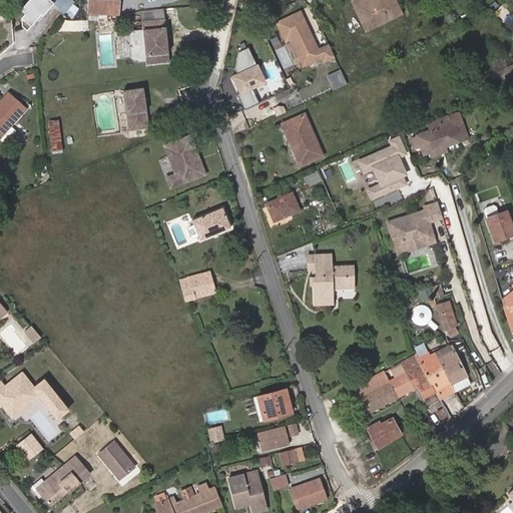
[(66,13),(75,2),(72,0),(57,0),(55,3),(50,0),(30,0),(22,10),(26,13),(23,18),(23,26),(28,31),(38,20),(42,15),(44,16),(54,4),(66,13)]
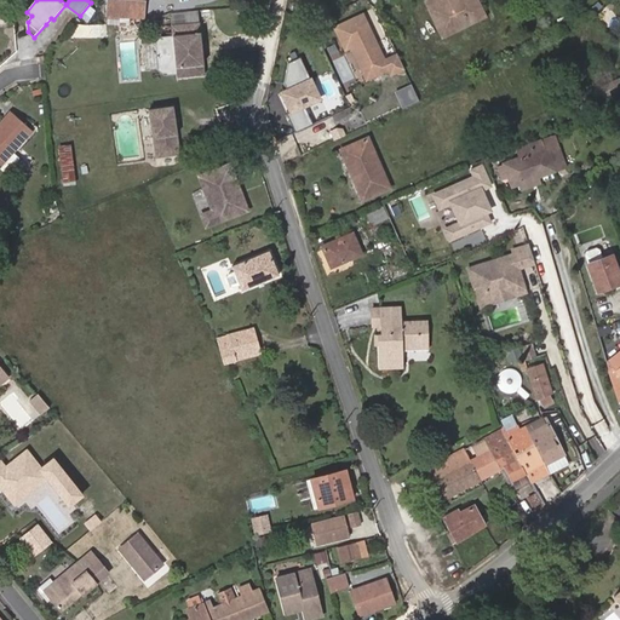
[(107,17),(142,19),(144,19),(144,0),(138,0),(105,0),(105,17),(107,17)]
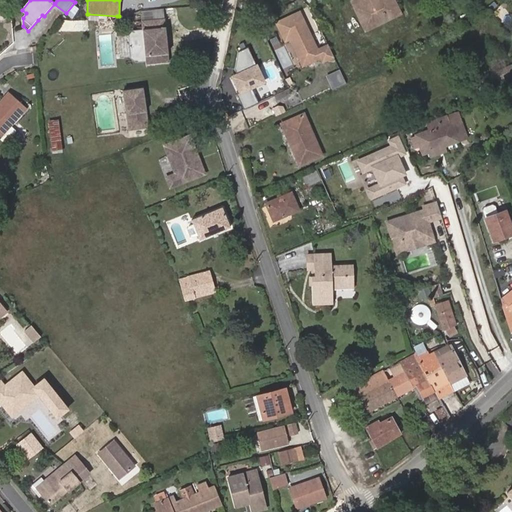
[(401,14),(394,0),(352,0),(351,1),(365,30),(401,14)]
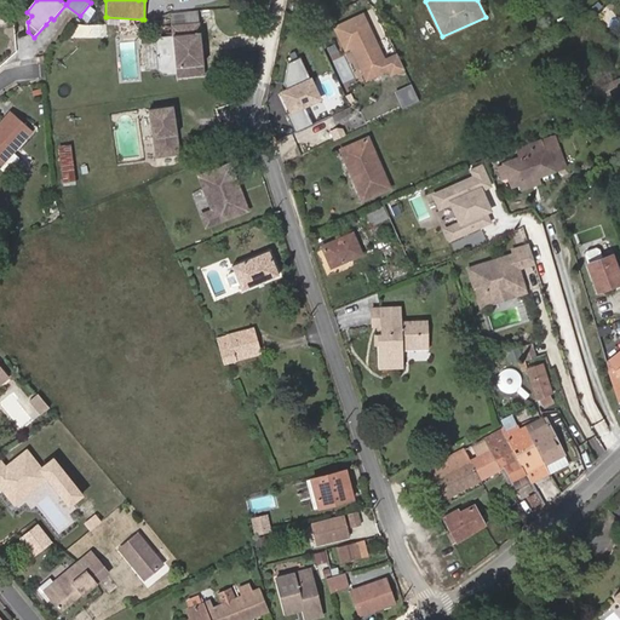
[(592,16),(601,9),(596,4),(589,11),(592,16)]
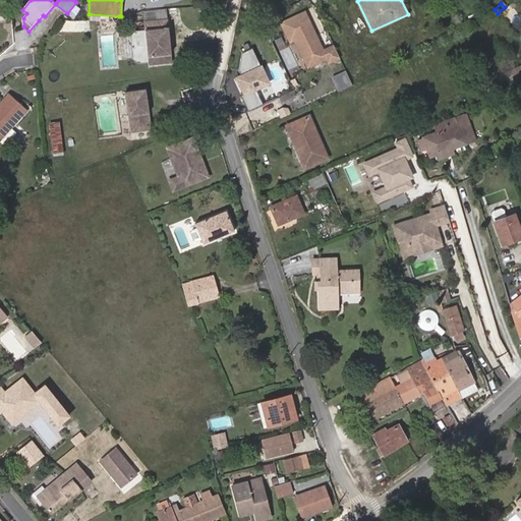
[(334,42),(323,46),(307,8),(280,19),(288,41),(294,39),(306,68),(339,55),(334,42)]
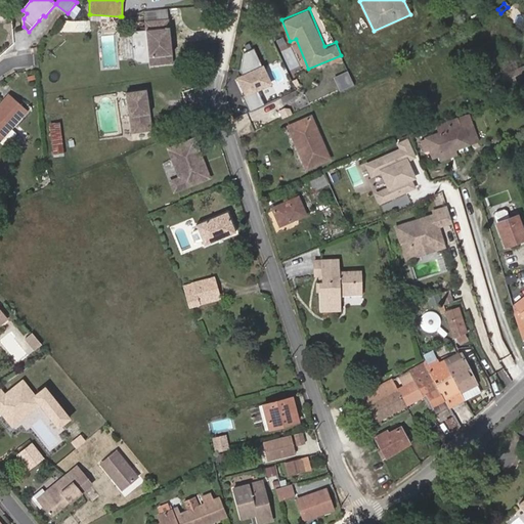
[(172,63),(168,19),(157,20),(158,30),(145,31),(135,32),(131,37),(134,60),(138,63),(149,62),(148,57),(156,56),(157,66),(172,63)]
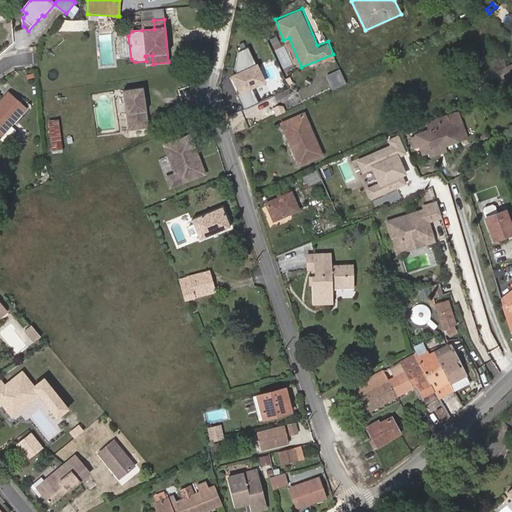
[(117,22),(75,20),(75,29),(116,31),(117,22)]
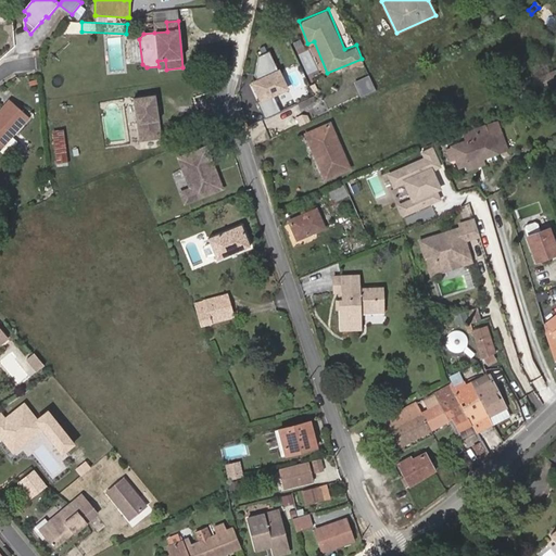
[(167,32),(166,22),(154,23),(154,33),(167,32)]
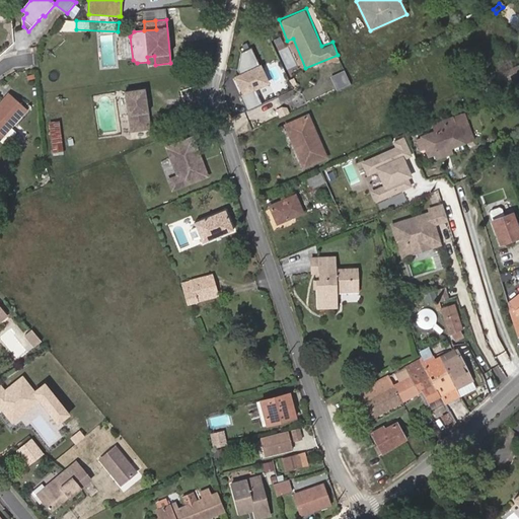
[(234,114),(261,103),(253,86),(267,81),(252,46),(236,52),(243,70),(231,74),(237,89),(226,93),(234,114)]
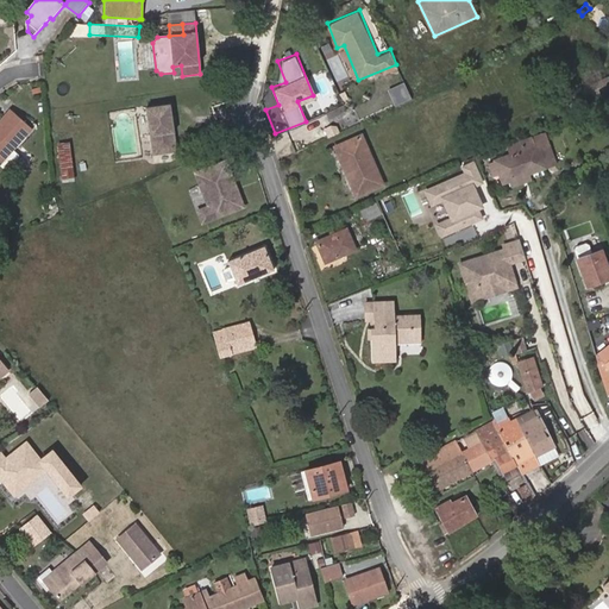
[(182,76),(181,66),(173,67),(174,73),(174,77),(182,76)]
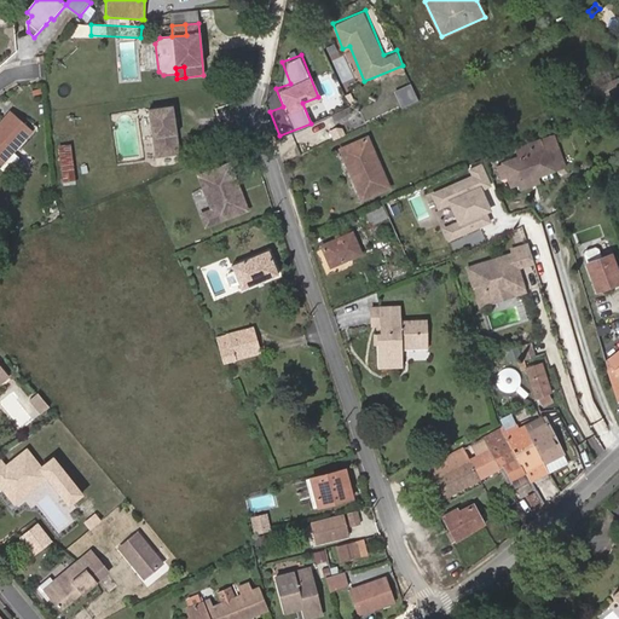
[(394,88),(403,105),(418,98),(410,81),(394,88)]
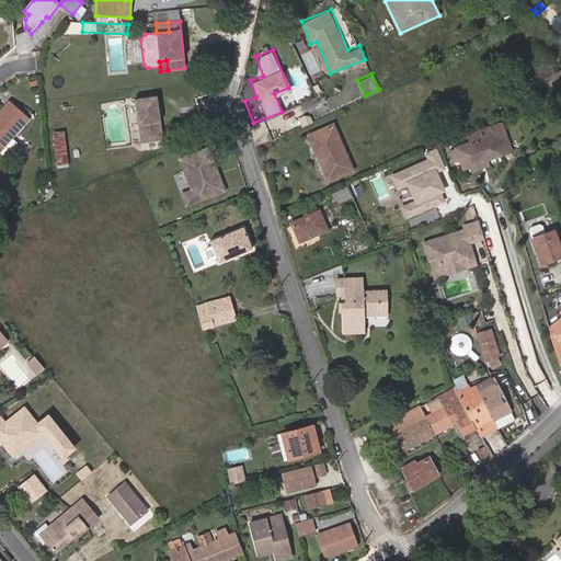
[(560,84),(560,77),(548,83),(551,90),(560,84)]
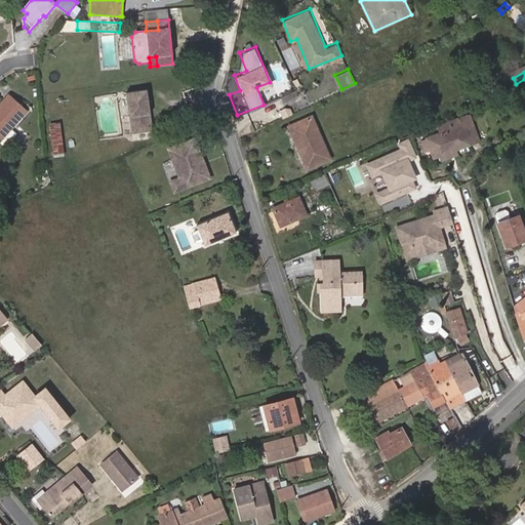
[(499,84),(488,89),(492,97),(502,92),(499,84)]
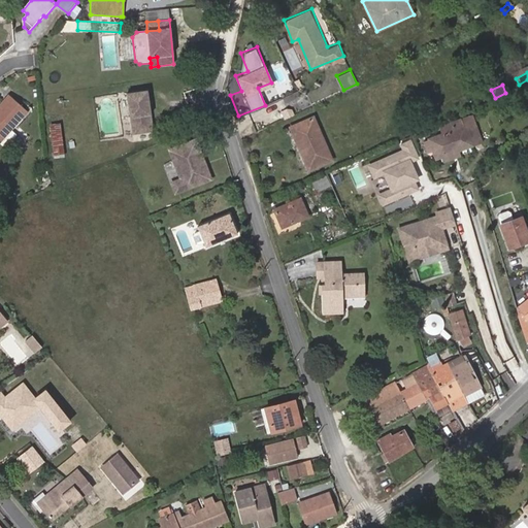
[(137,133),(158,129),(151,89),(130,93),(137,133)]
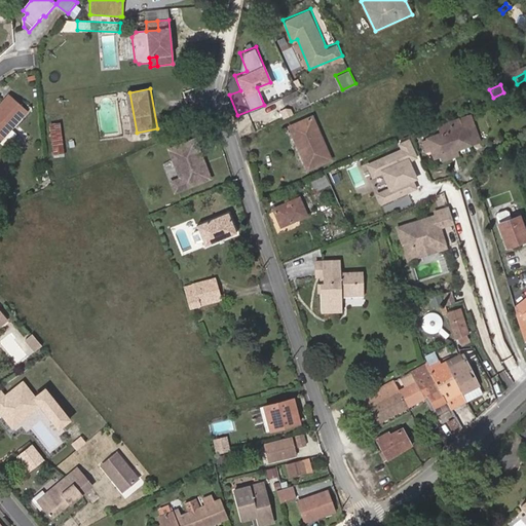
[(11,129),(28,111),(9,95),(0,105),(0,140),(5,145),(15,134),(11,129)]
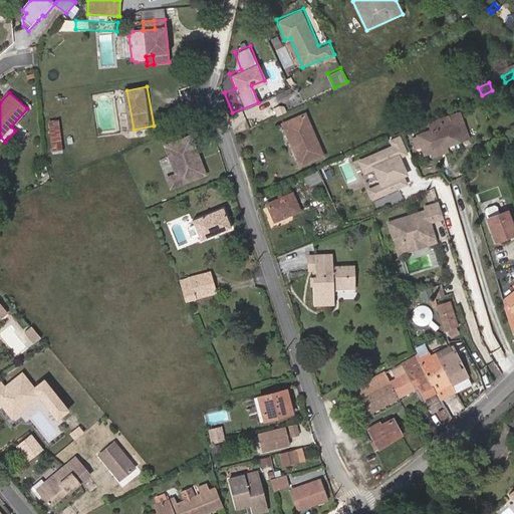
[(424,156),(430,154),(446,148),(469,139),(459,112),(430,123),(432,129),(416,135),(417,137),(413,138),(418,149),(421,148),(424,156)]
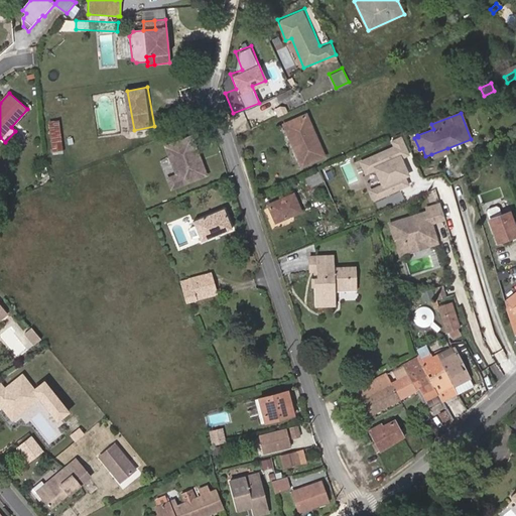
[(295,152),(317,142),(305,115),(283,125),(295,152)]
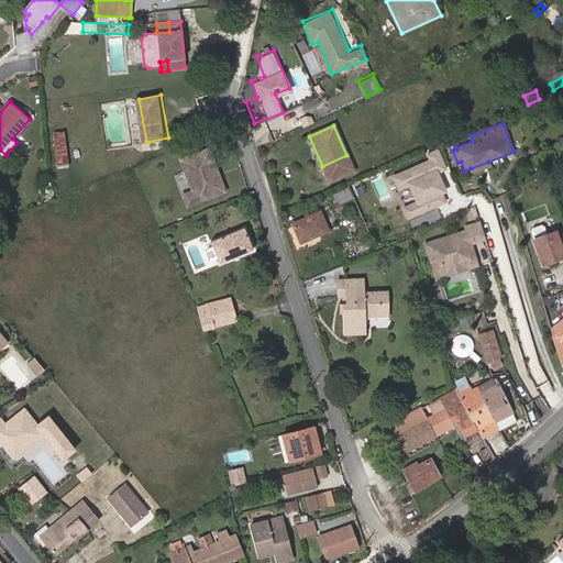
[(68,166),(64,132),(53,133),(57,167),(68,166)]
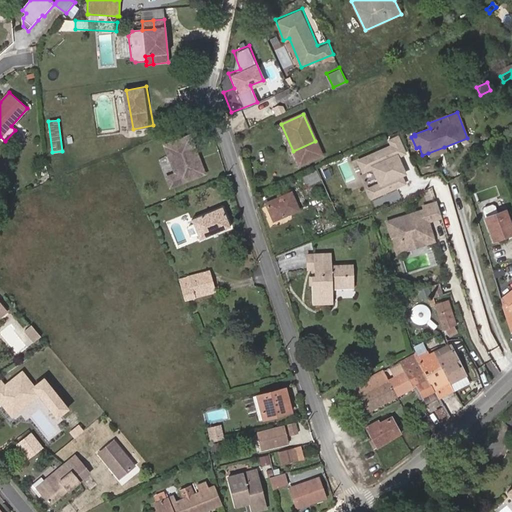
[(390,144),(356,157),(361,172),(371,168),(376,181),(365,185),(370,197),(407,183),(403,173),(406,172),(399,155),(407,152),(399,132),(387,137),(390,144)]
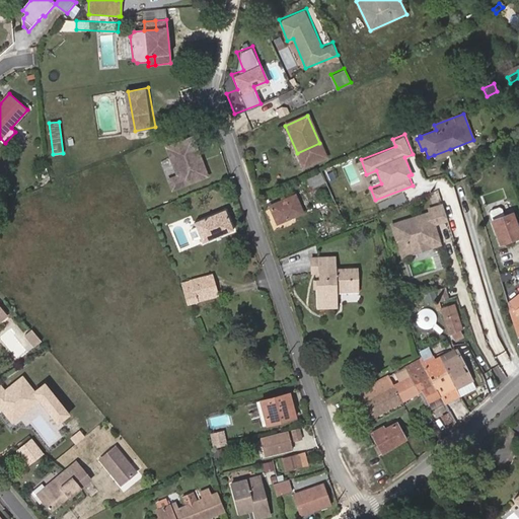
[(193,139),(188,140),(203,178),(207,176),(193,139)]
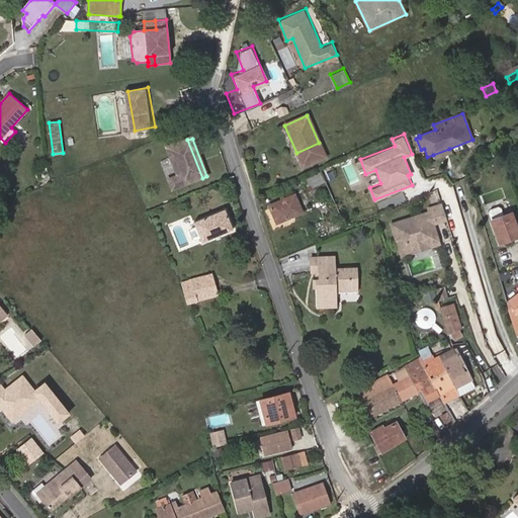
[(202,178),(187,140),(179,144),(167,149),(177,176),(168,180),(172,189),(191,182),(202,178)]
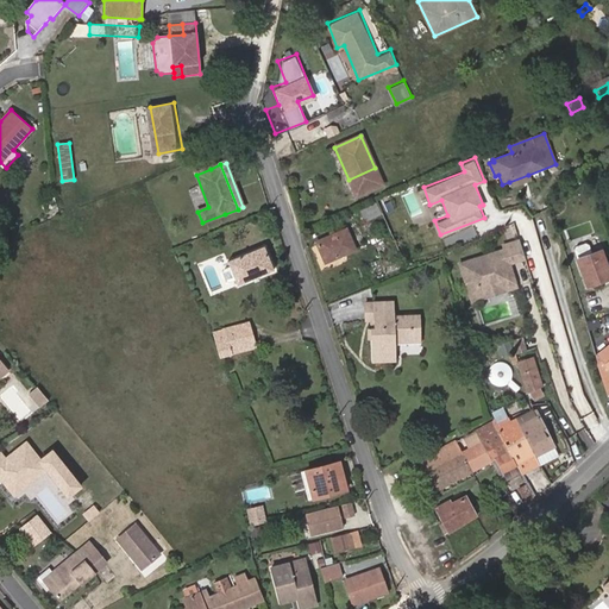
[(382,184),(375,168),(349,180),(356,196),(382,184)]
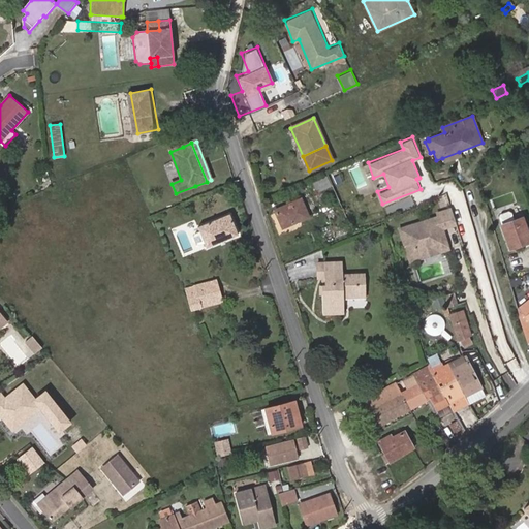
[(459,152),(442,158),(444,164),(461,157),(459,152)]
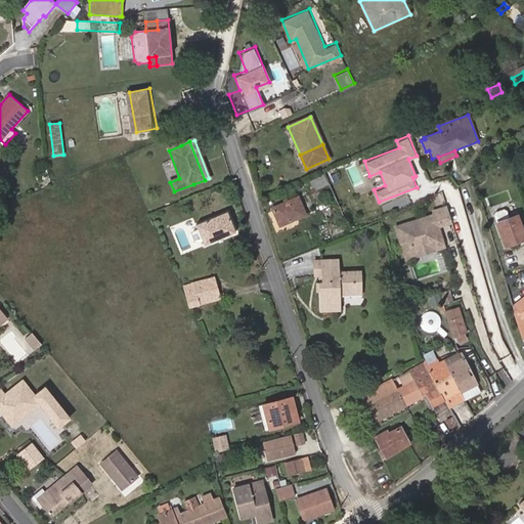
[(333,189),(352,180),(345,165),(325,173),(333,189)]
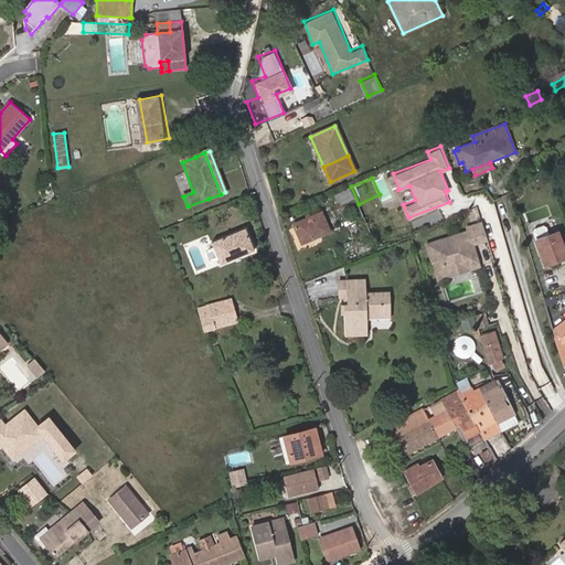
[(352,200),(348,189),(334,195),(339,205),(352,200)]
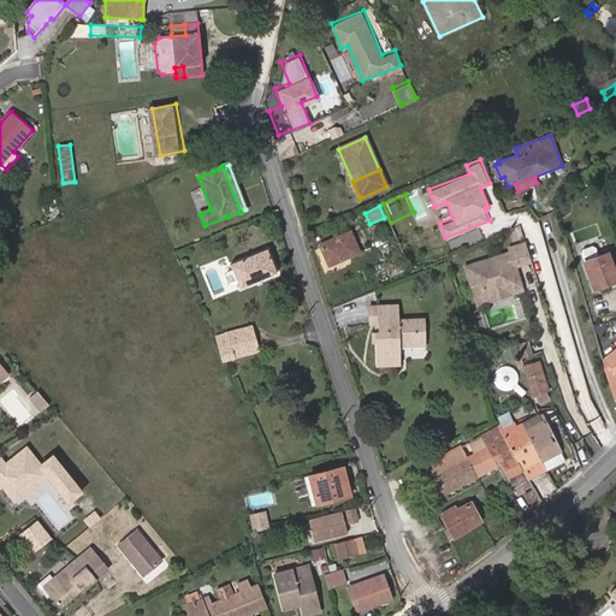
[(360,254),(350,230),(319,243),(329,266),(360,254)]
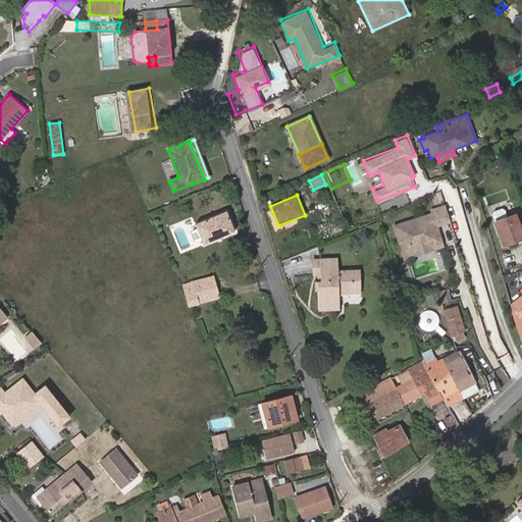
[(432,214),(415,219),(423,245),(432,242),(433,246),(441,243),(436,226),(451,222),(446,206),(431,210),(432,214)]
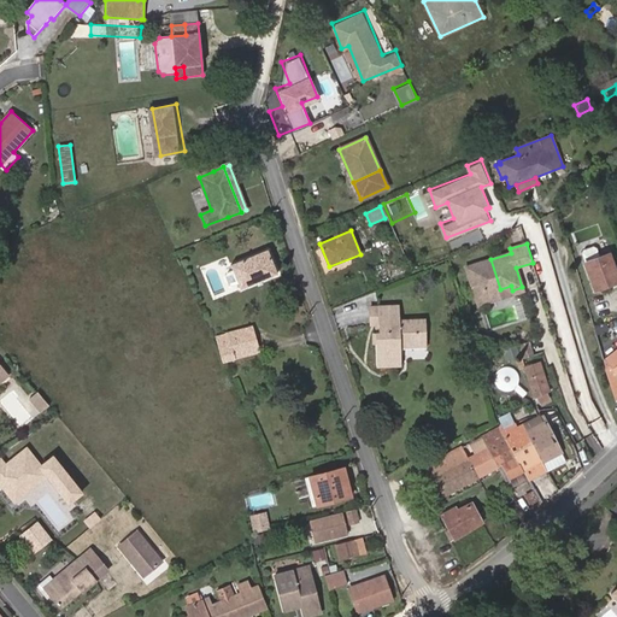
[(278,275),(268,250),(230,265),(233,271),(228,274),(227,277),(229,286),(233,287),(239,285),(241,291),(278,275)]
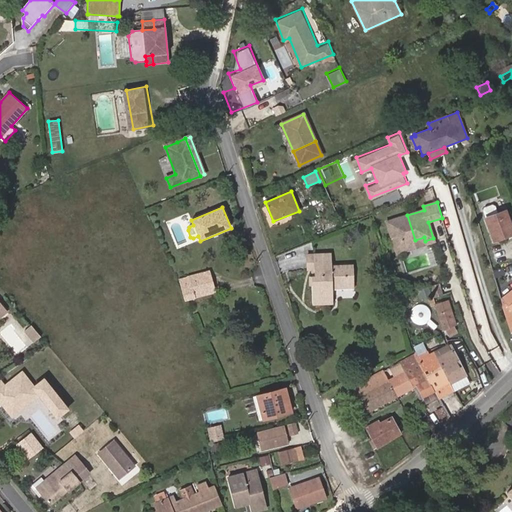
[(511,234),(511,226),(506,209),(484,218),(493,241),(511,234)]
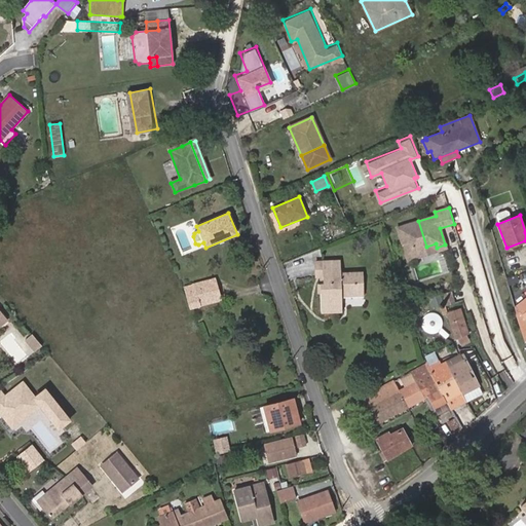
[(397,227),(406,257),(414,254),(413,251),(426,247),(418,221),(397,227)]
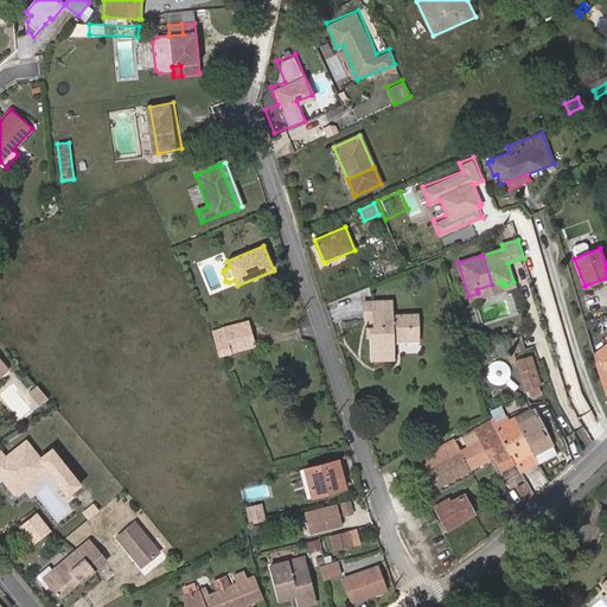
[(503,281),(492,285),(494,293),(515,287),(513,282),(504,286),(503,281)]
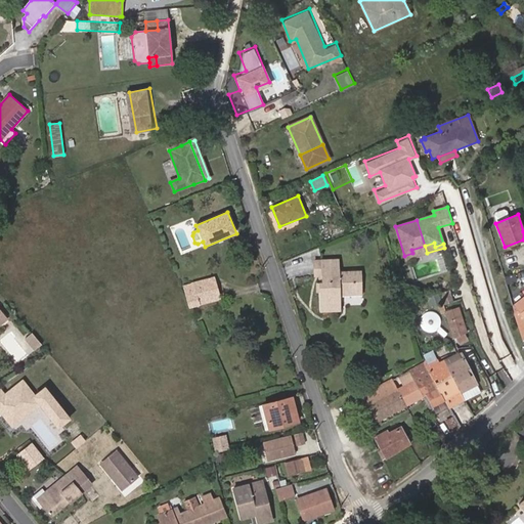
[(404,256),(405,259),(427,253),(425,246),(411,250),(412,253),(404,256)]
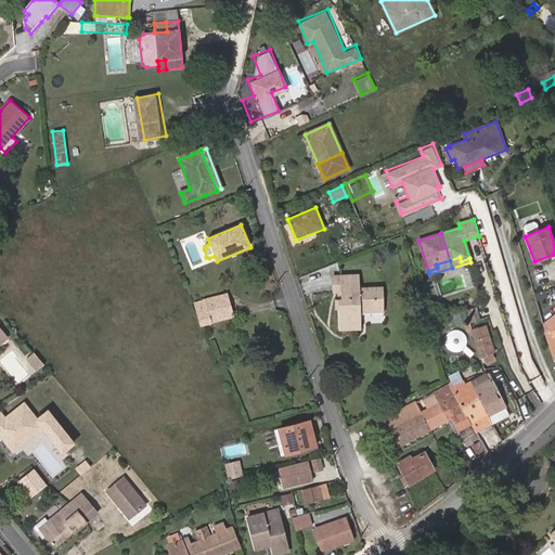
[(338,298),(338,306),(339,330),(360,328),(360,312),(384,311),(383,287),(359,288),(359,274),(340,275),(340,293),(341,298),(338,298)]
